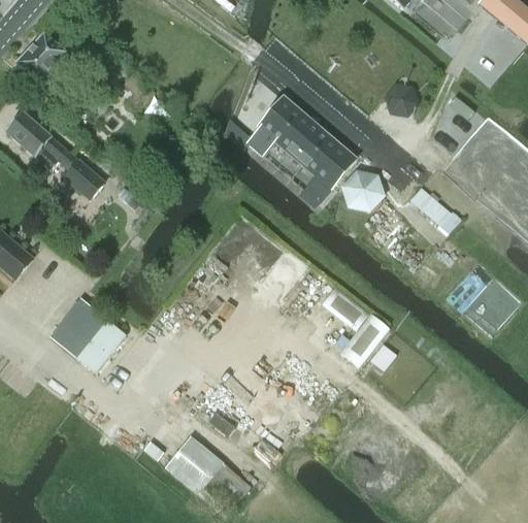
[(527,7),(519,0),(479,0),(477,2),(527,43),(527,41),(527,7)]
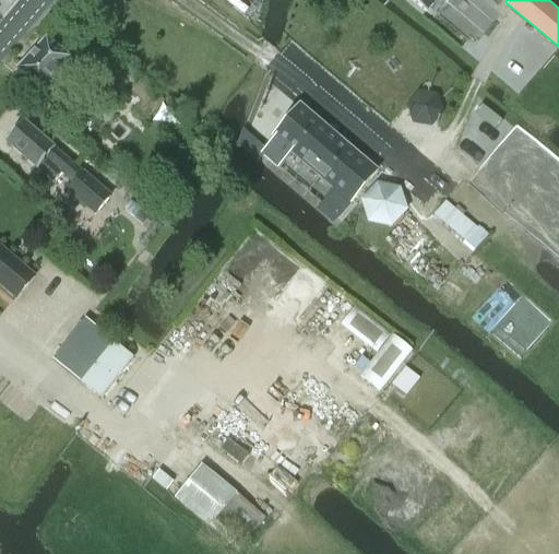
[(69,55),(45,33),(15,66),(39,87),(69,55)]
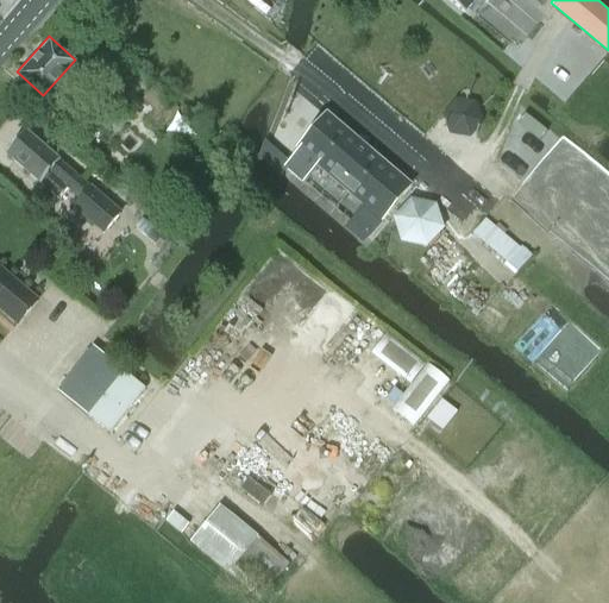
[(155,83),(143,96),(155,107),(145,118),(157,129),(167,118),(179,105),(155,83)]
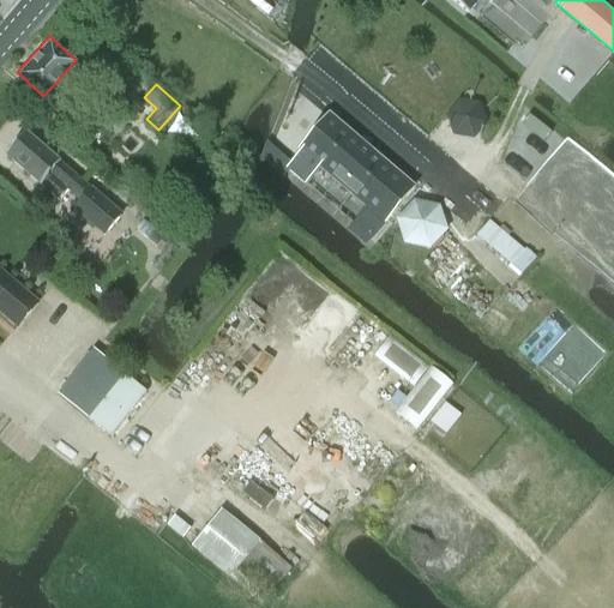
[(292,160),(287,164),(305,179),(318,162),(329,172),(342,182),(384,218),(413,184),(329,112),(300,146),(301,148),(292,160)]
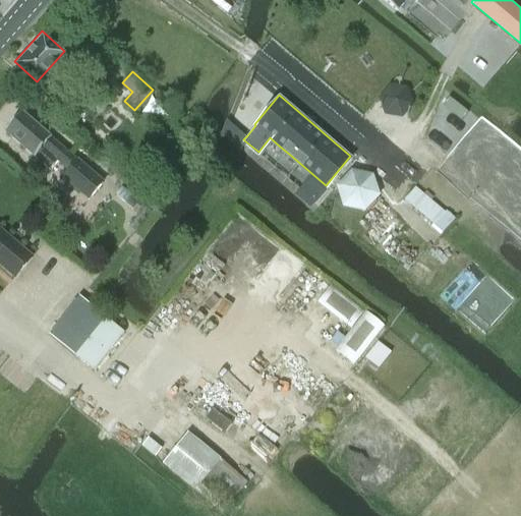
[(49,167),(57,158),(68,167),(62,173),(89,195),(103,180),(21,110),(5,129),(34,154),(49,167)]
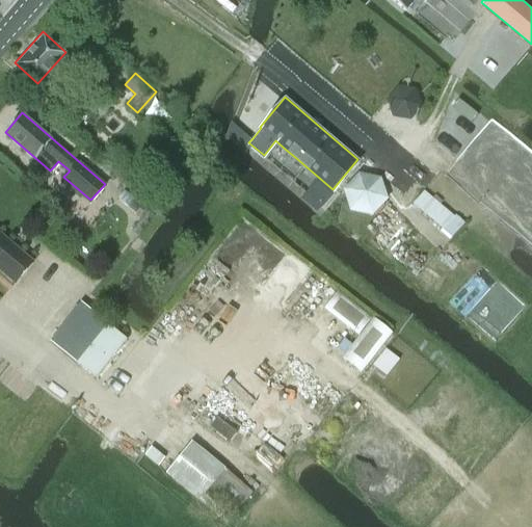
[(358,169),(343,186),(349,207),(372,212),(388,195),(380,176),(358,169)]
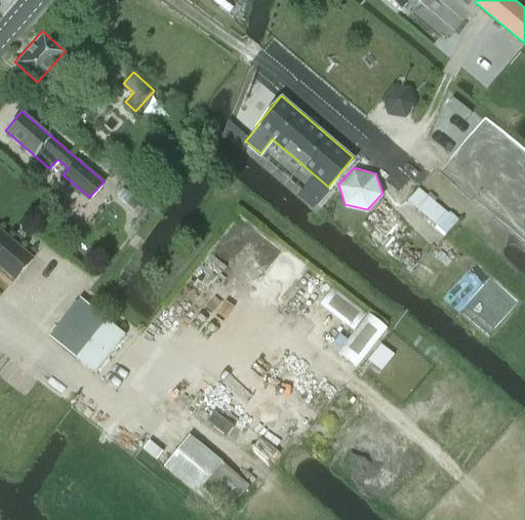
[(418,186),(407,199),(437,224),(436,226),(445,234),(458,217),(449,210),(448,211),(418,186)]
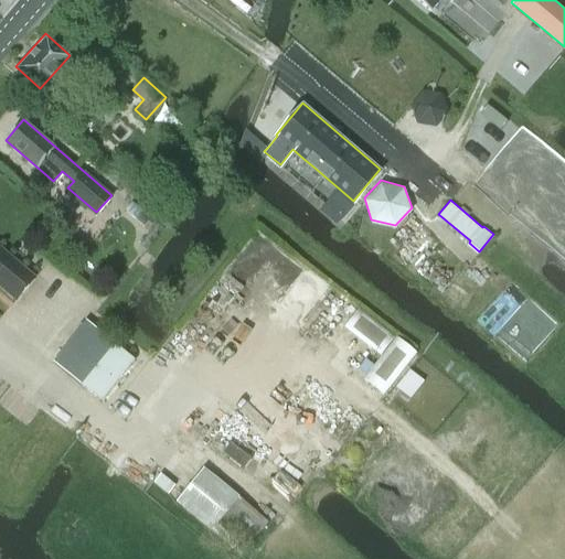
[(0,285),(14,298),(34,276),(0,245),(0,285)]
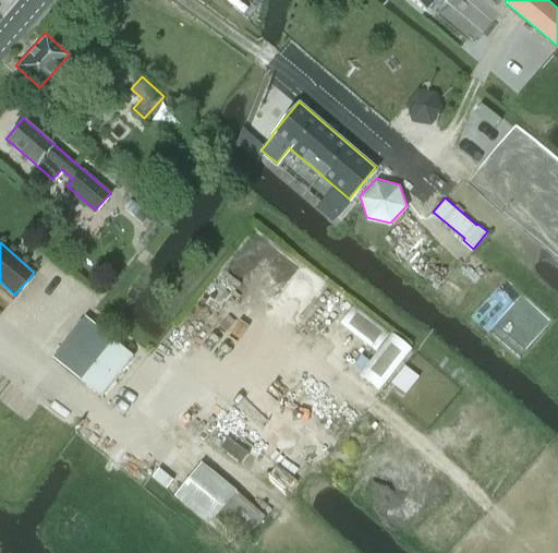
[(405,266),(449,305),(469,283),(426,244),(405,266)]
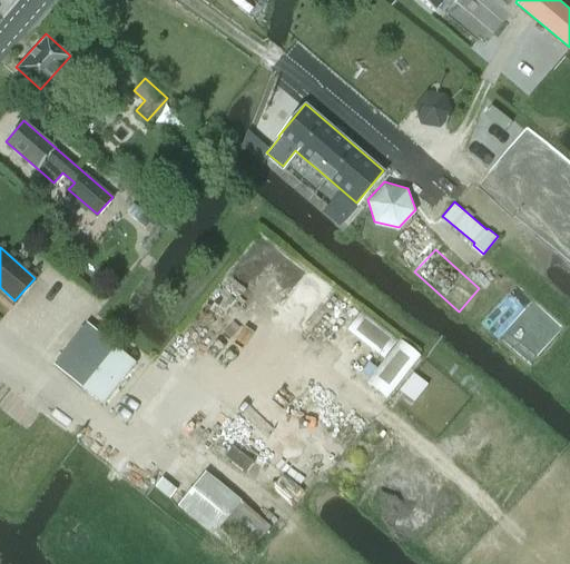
[(53,363),(98,399),(133,358),(87,322),(53,363)]
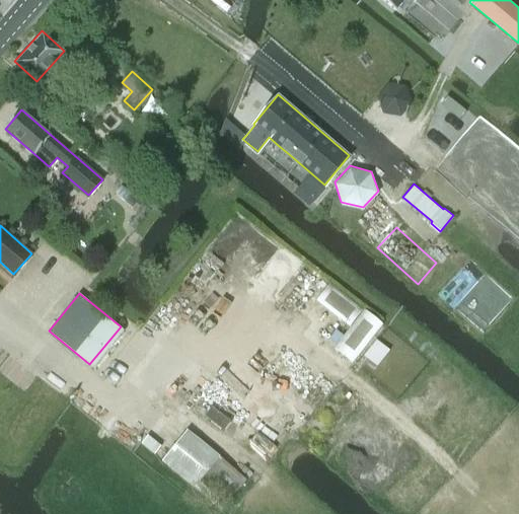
[(222,507),(246,478),(187,429),(162,458),(222,507)]
